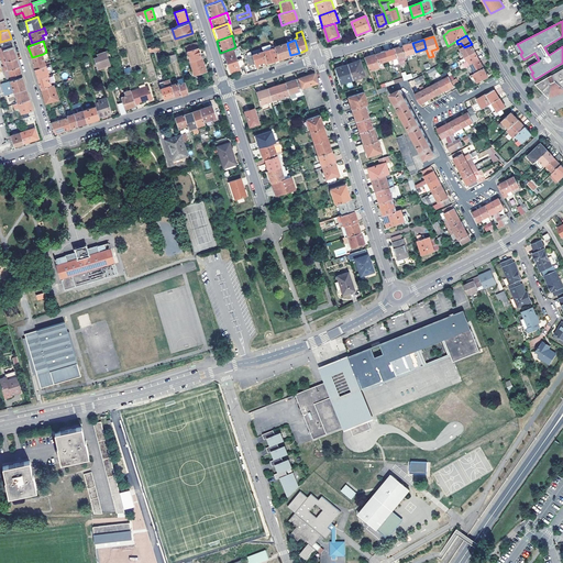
[(201,57),(197,42),(186,45),(190,61),(201,57)]
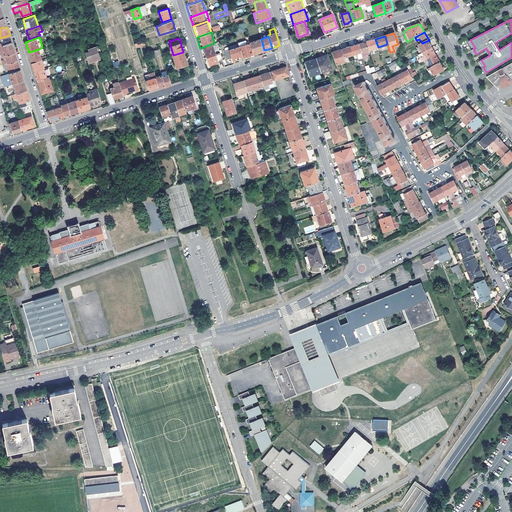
[(261,39),(249,42),(253,54),(264,50),(261,39)]
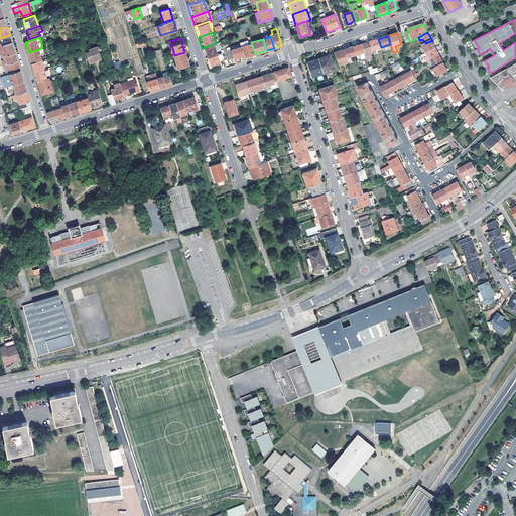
[(379,51),(382,50),(381,47),(378,39),(370,42),(370,43),(372,49),(378,47),(379,51)]
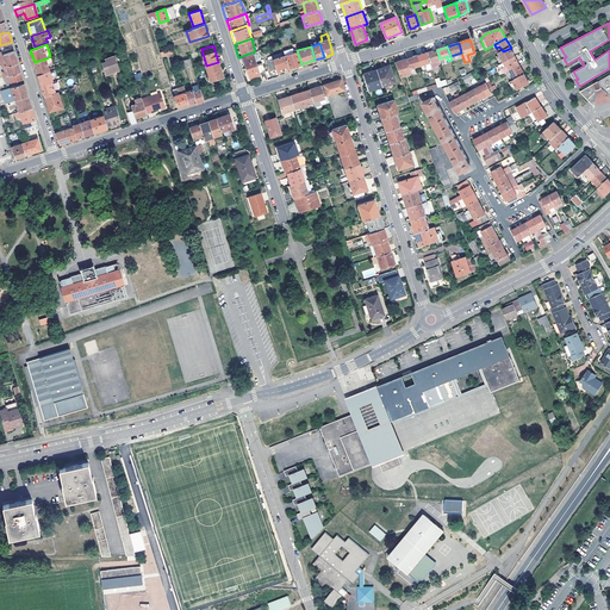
[(16,55),(13,48),(0,51),(0,58),(2,67),(4,67),(18,62),(16,55)]
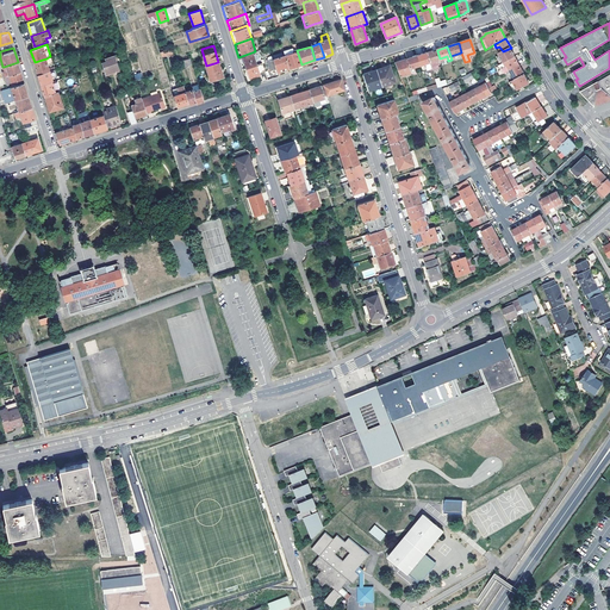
[(504,62),(515,56),(511,48),(503,51),(499,54),(504,62)]
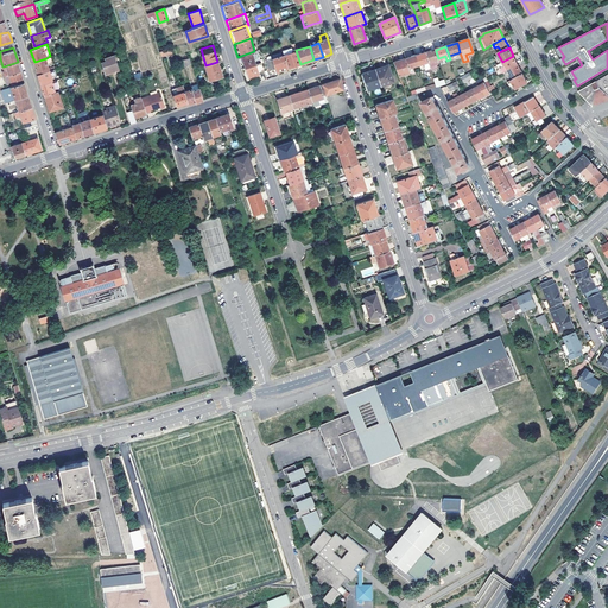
[(296,50),(284,55),(287,68),(301,64),(296,50)]
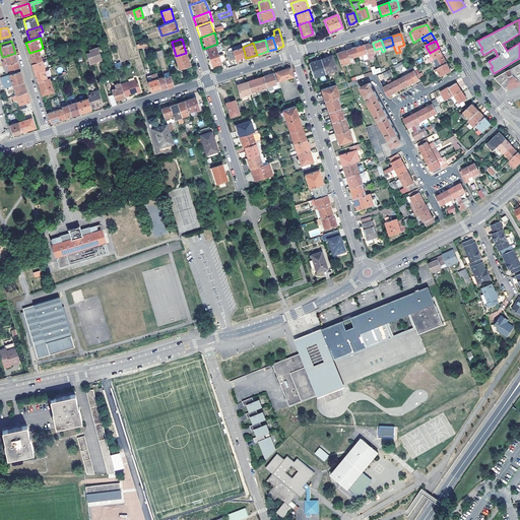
[(369,44),(365,45),(367,52),(367,53),(368,56),(372,55),(373,56),(375,55),(374,50),(375,50),(373,44),(369,45),(369,44)]
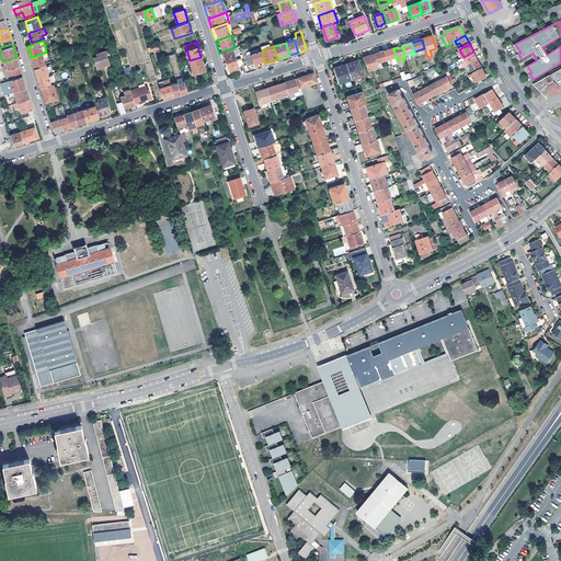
[(386,58),(396,56),(393,48),(384,52),(386,58)]
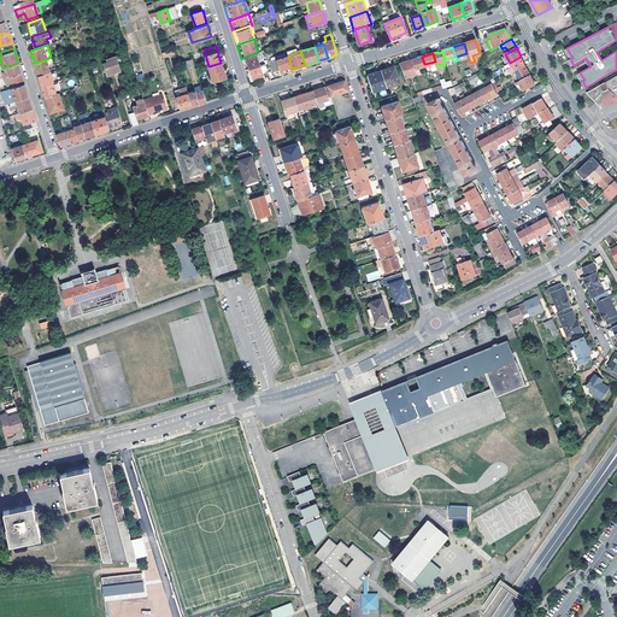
[(250,69),(259,65),(256,54),(246,58),(250,69)]
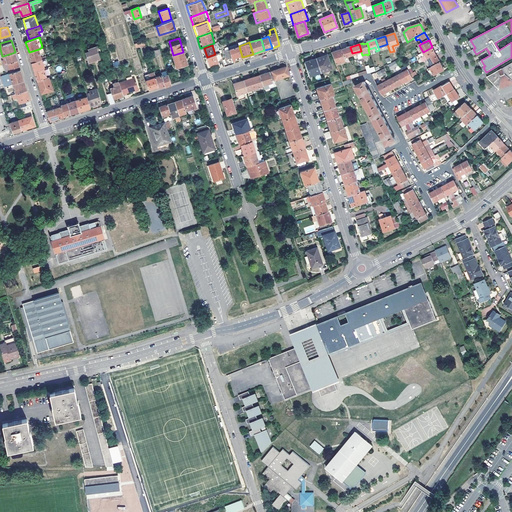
[(85,49),(89,62),(90,62),(90,63),(93,62),(93,61),(100,58),(97,46),(85,49)]
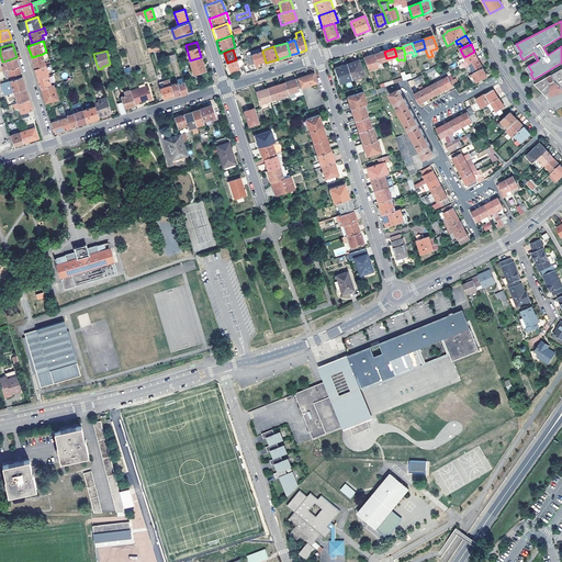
[(262,51),(251,54),(255,64),(255,66),(266,63),(262,51)]
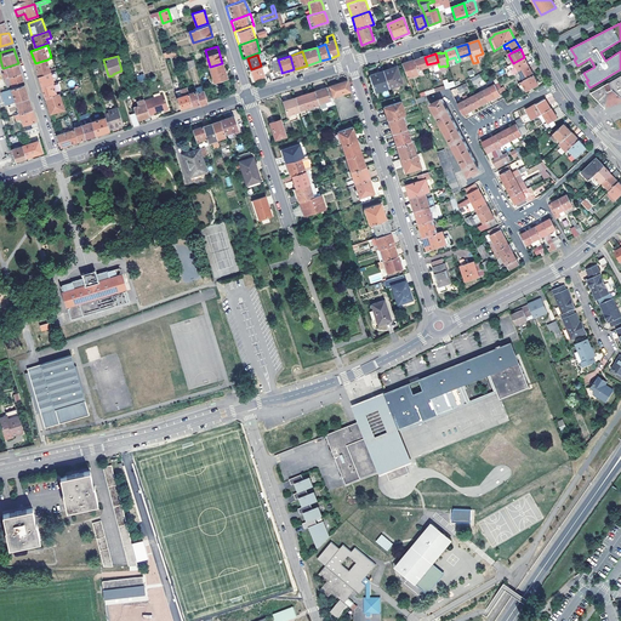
[(417,68),(427,64),(425,57),(415,61),(417,68)]
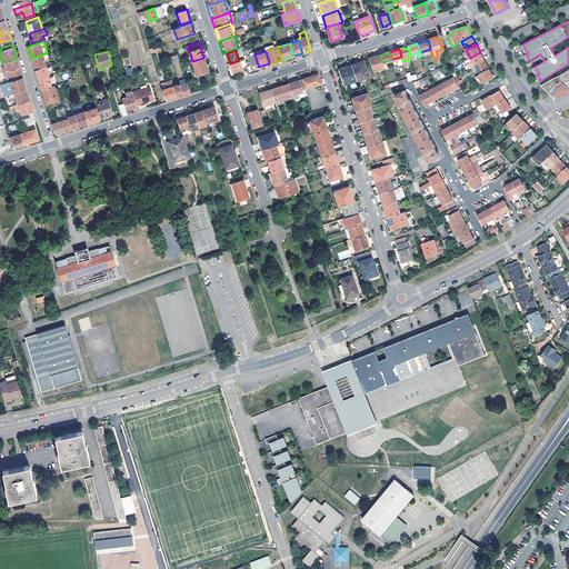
[(469,65),(471,69),(477,66),(486,61),(480,52),(470,58),(472,63),(469,65)]
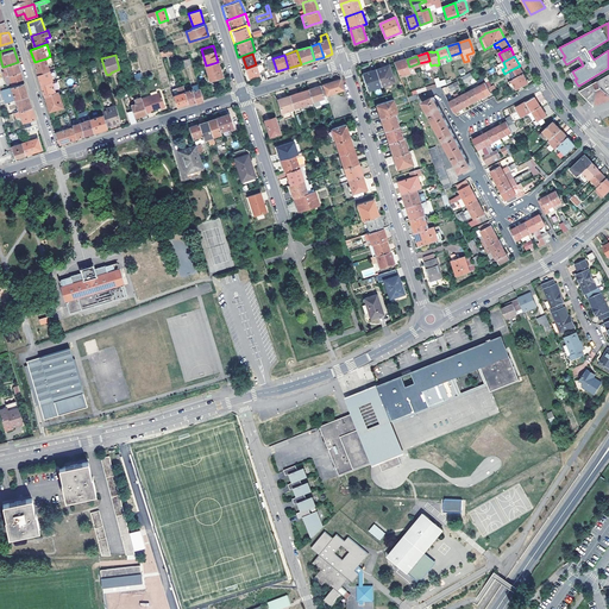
[(49,68),(46,58),(35,62),(36,68),(38,74),(50,70),(55,68),(55,66),(49,68)]
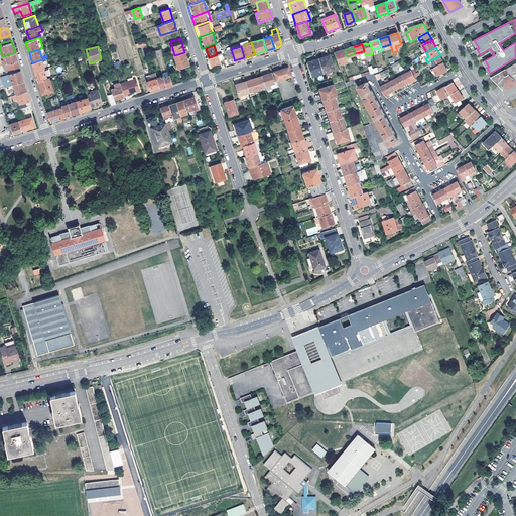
[(234,58),(231,49),(225,51),(228,60),(234,58)]
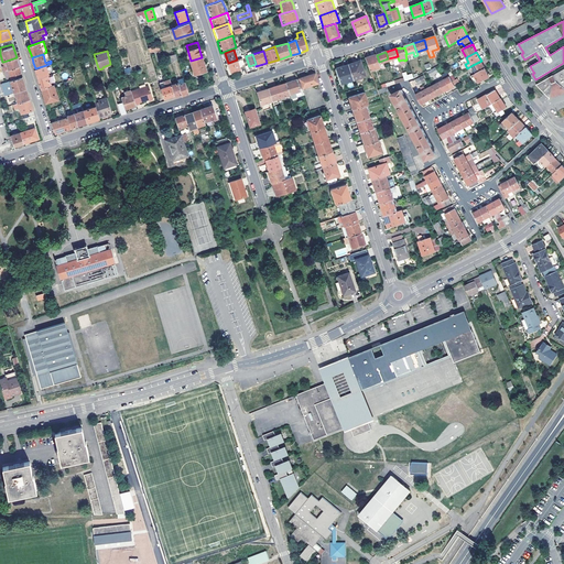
[(366,58),(370,69),(380,66),(379,62),(377,55),(366,58)]
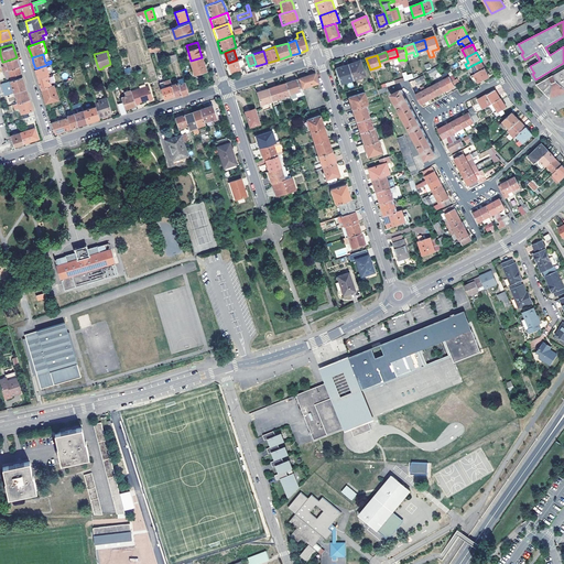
[(4,66),(6,71),(20,67),(18,62),(17,57),(3,62),(4,65),(6,65),(6,66),(4,66)]
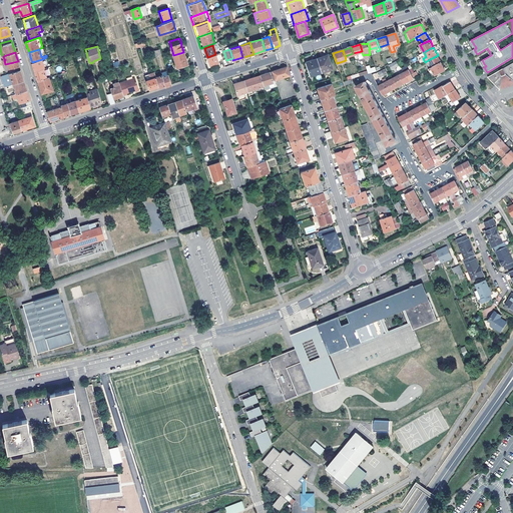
[(183,52),(173,55),(177,67),(187,64),(183,52)]
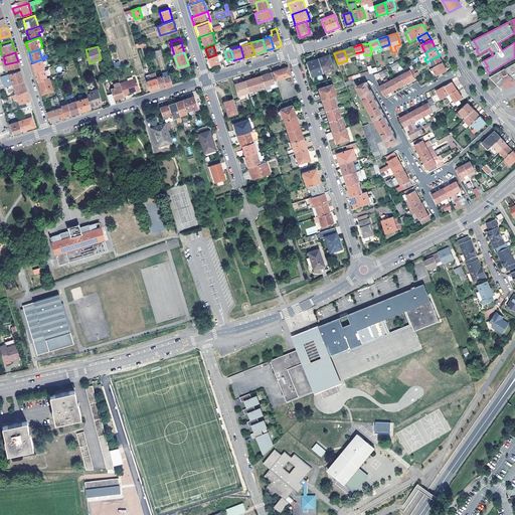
[(216,54),(208,57),(211,65),(219,62),(224,61),(221,52),(216,54)]
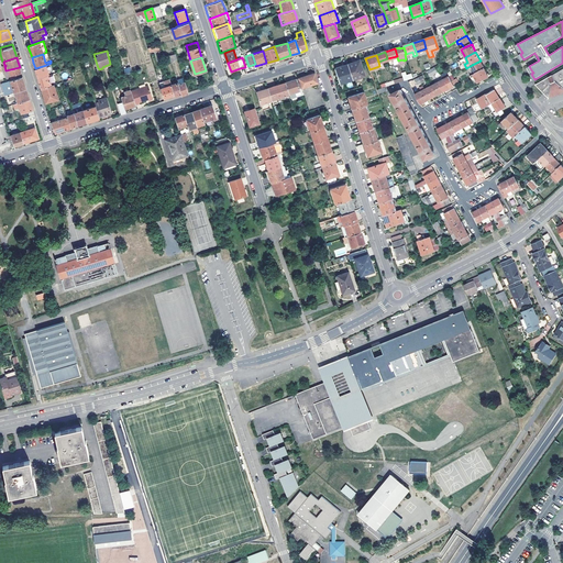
[(476,74),(485,69),(481,61),(472,65),(476,74)]
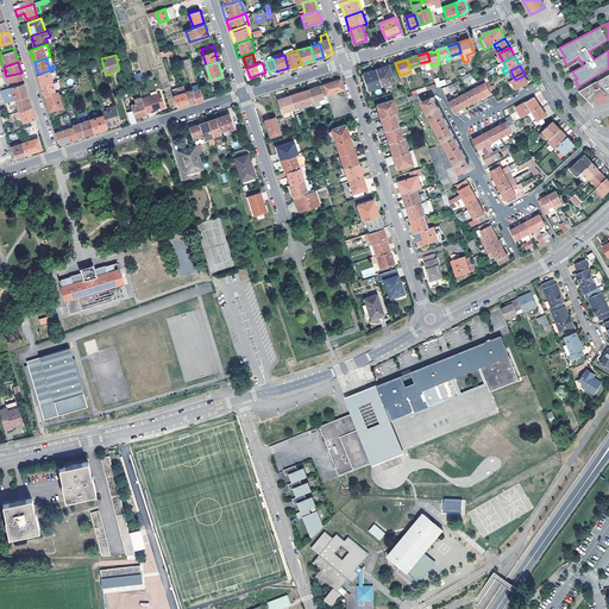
[(377,70),(382,87),(395,83),(390,67),(377,70)]
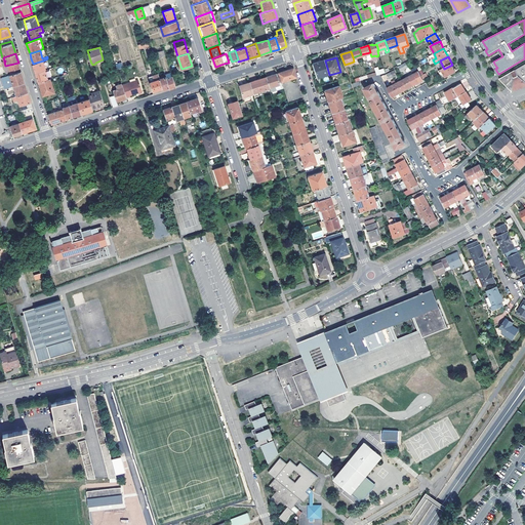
[(46,70),(43,61),(33,64),(34,69),(36,73),(45,70),(46,70)]
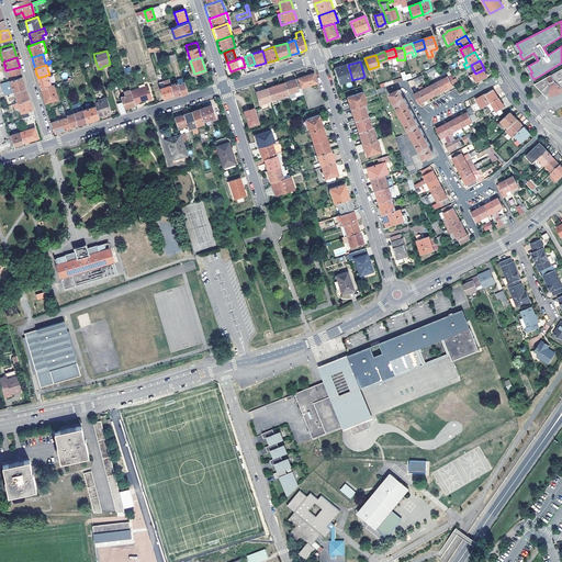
[(336,69),(341,85),(352,80),(348,65),(336,69)]
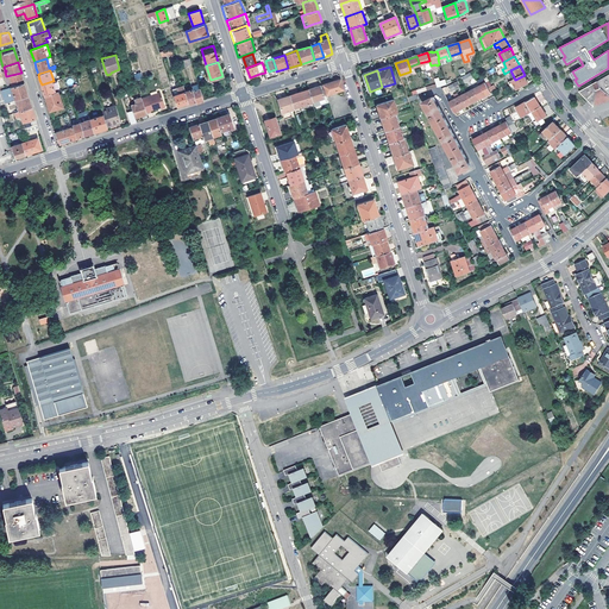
[(22,73),(6,76),(5,76),(7,85),(12,82),(13,86),(25,82),(23,77),(22,73)]
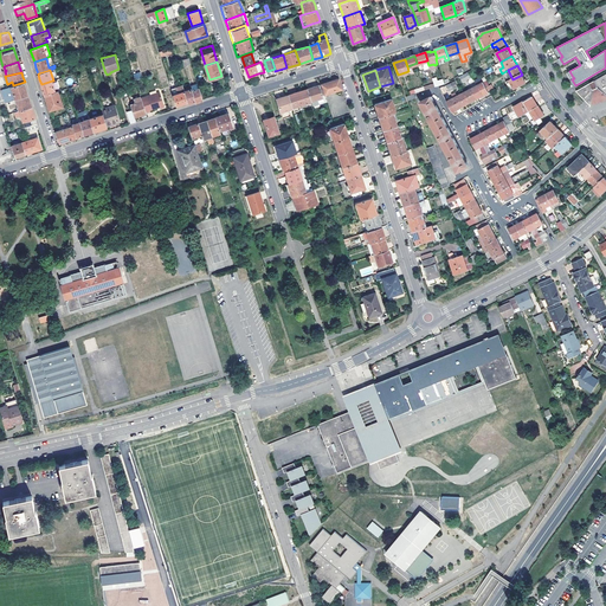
[(605,73),(580,89),(577,91),(590,105),(591,103),(594,102),(600,101),(605,98),(605,73)]
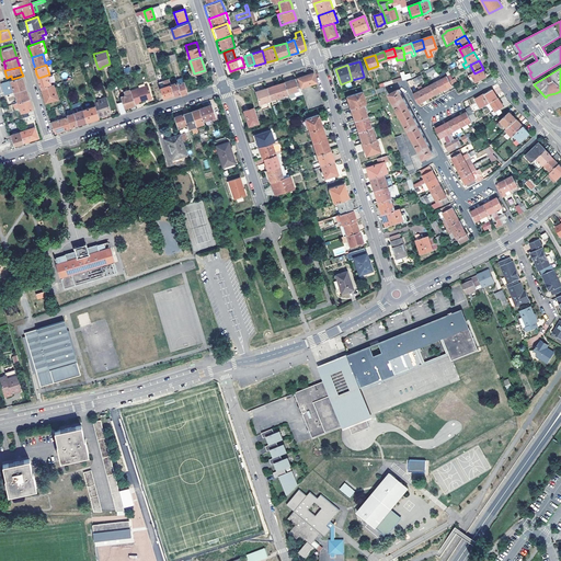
[(487,77),(483,69),(474,73),(472,75),(477,82),(487,77)]
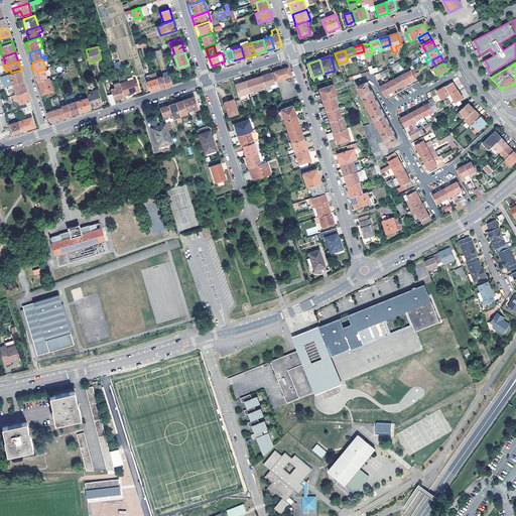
[(277,81),(291,76),(288,68),(274,72),(277,81)]
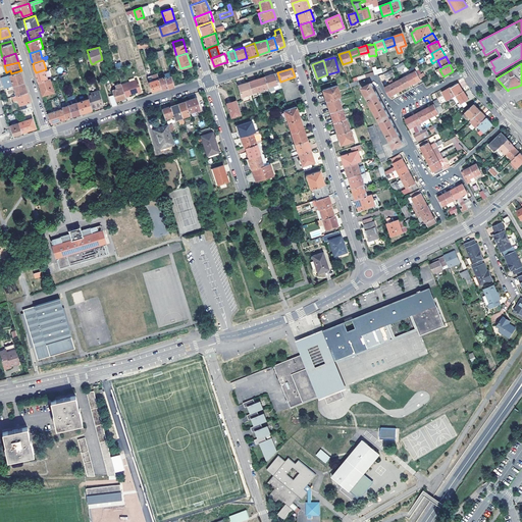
[(45,69),(36,72),(37,77),(39,83),(48,80),(45,69)]
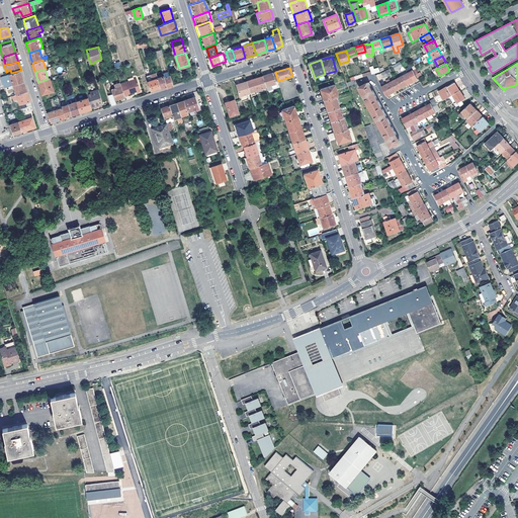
[(13,85),(24,81),(22,76),(21,70),(11,73),(9,74),(13,85)]
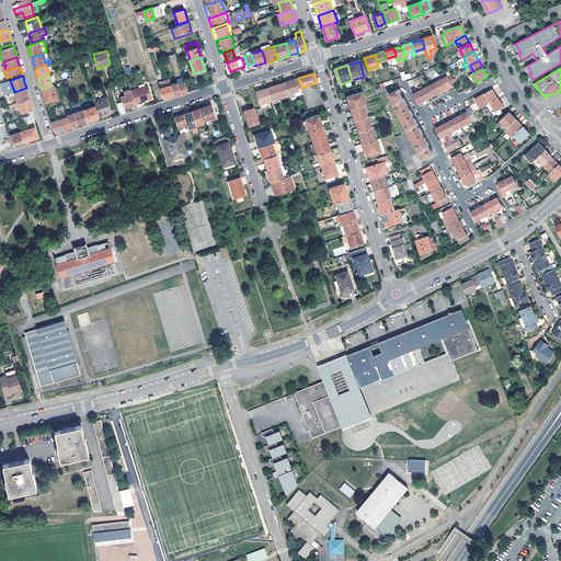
[(443,92),(453,86),(453,84),(450,81),(448,77),(437,82),(443,92)]
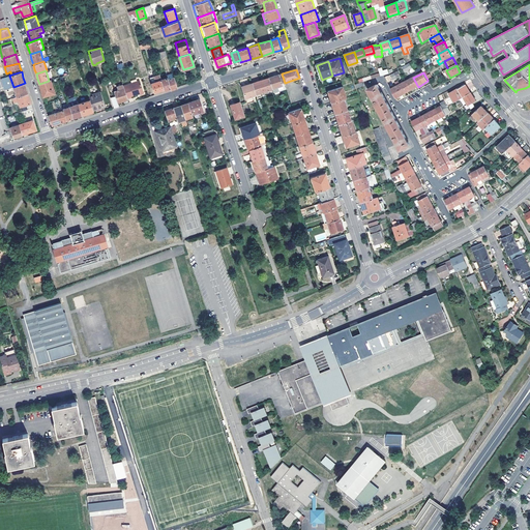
[(159,75),(149,78),(154,92),(164,89),(160,79),(159,75)]
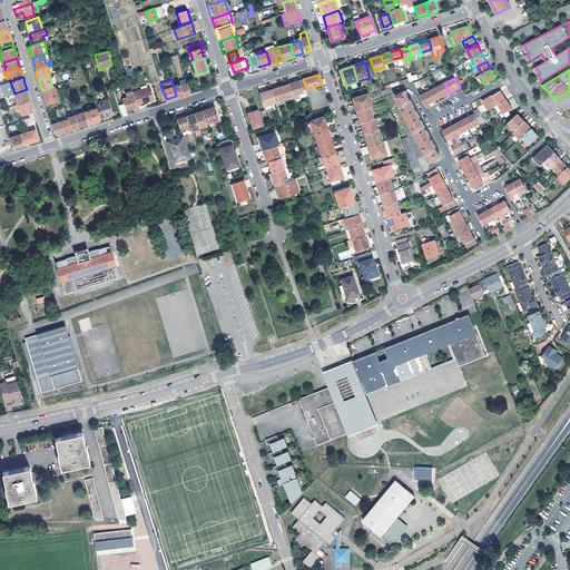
[(290,84),(295,99),(305,96),(303,90),(300,80),(290,84)]
